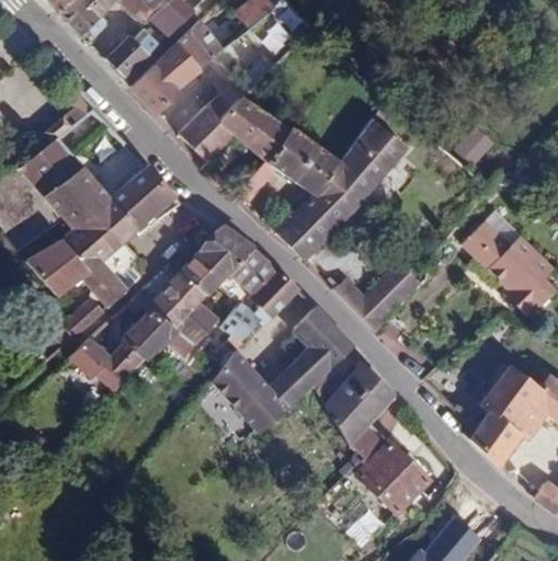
[(45,0),(59,14),(71,0),(45,0)]
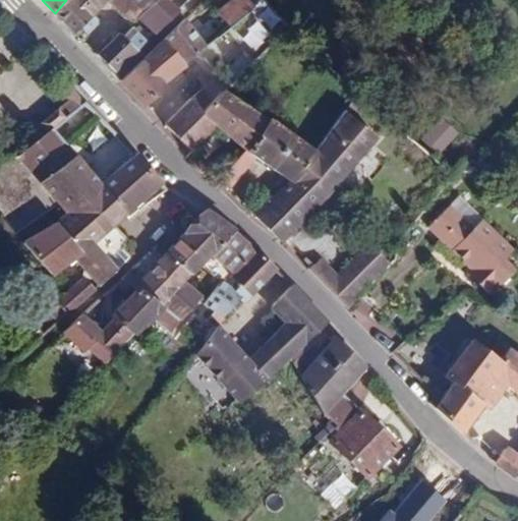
[(107,0),(66,0),(55,13),(76,34),(107,0)]
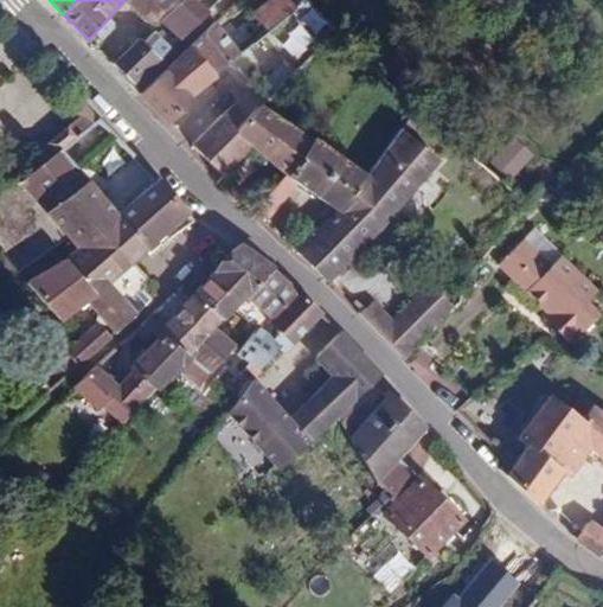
[(161,0),(126,0),(147,20),(160,23),(162,20),(180,39),(211,10),(201,0),(180,0),(171,10),(161,0)]
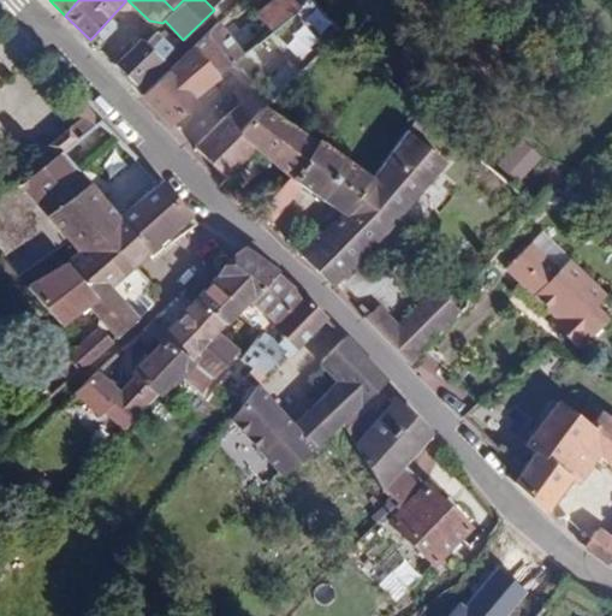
[(274,30),(302,6),(296,0),(277,0),(261,13),(274,30)]
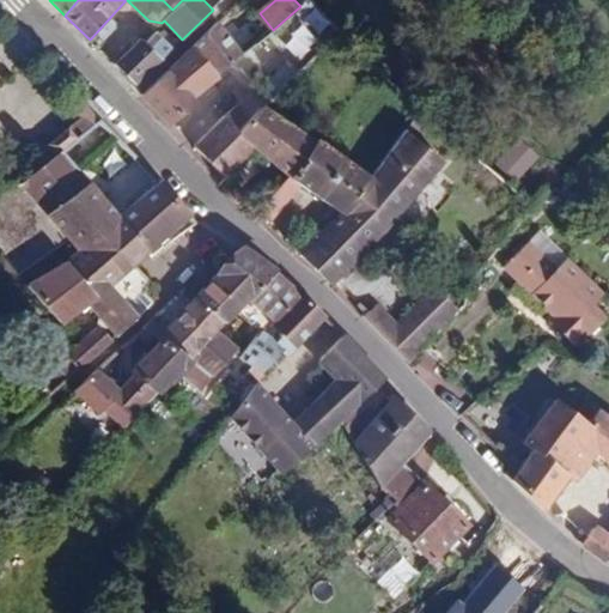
[(218,22),(194,46),(224,76),(248,52),(218,22)]
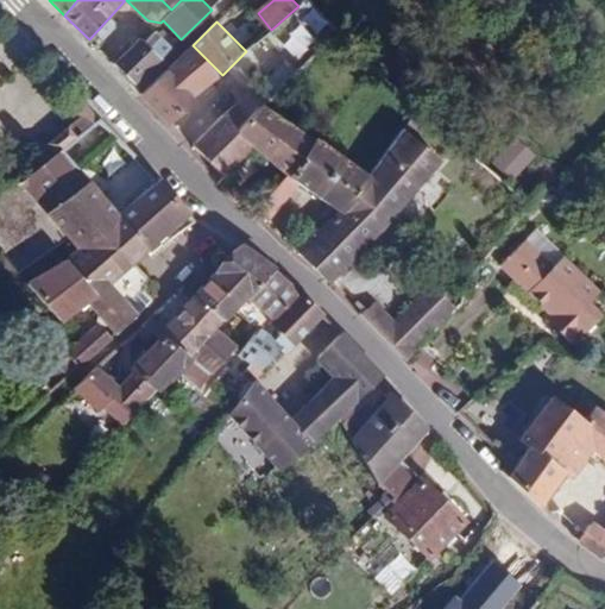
[(115,64),(134,85),(172,46),(156,30),(146,39),(143,37),(115,64)]
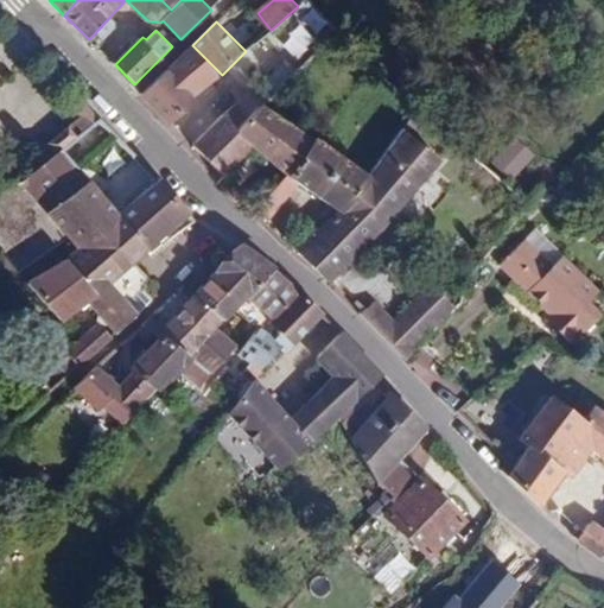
[(222,75),(192,45),(144,94),(173,124),(222,75)]
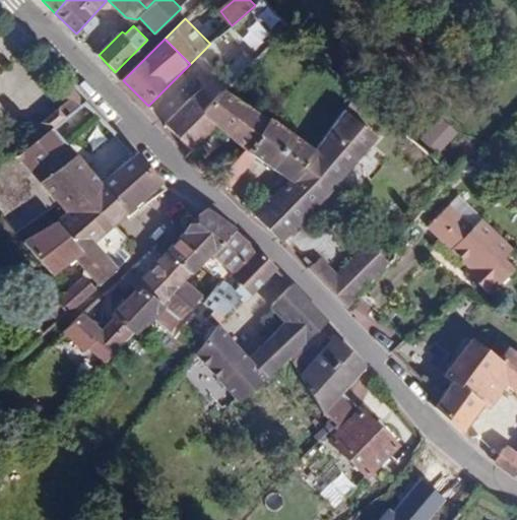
[(193,150),(217,126),(246,148),(269,122),(225,90),(205,109),(193,98),(167,124),(193,150)]
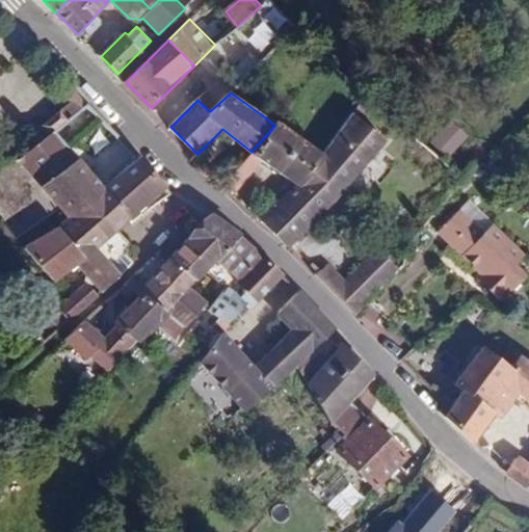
[(47,125),(30,139),(38,149),(55,134),(80,113),(72,104),(59,114),(60,116),(48,127),(47,125)]
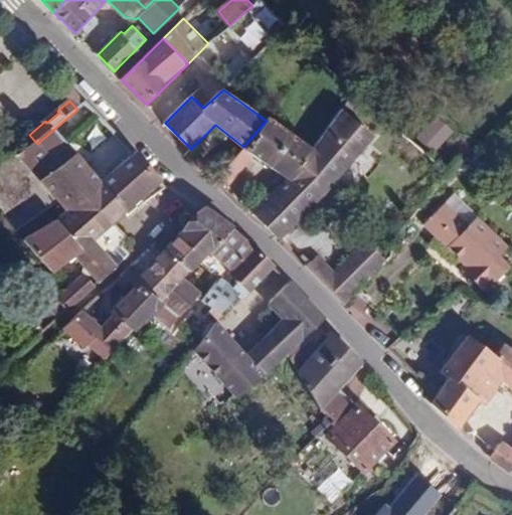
[(345,198),(330,182),(372,133),(343,110),(313,148),(290,180),(256,213),(280,237),(316,198),(320,193),(334,208),(345,198)]
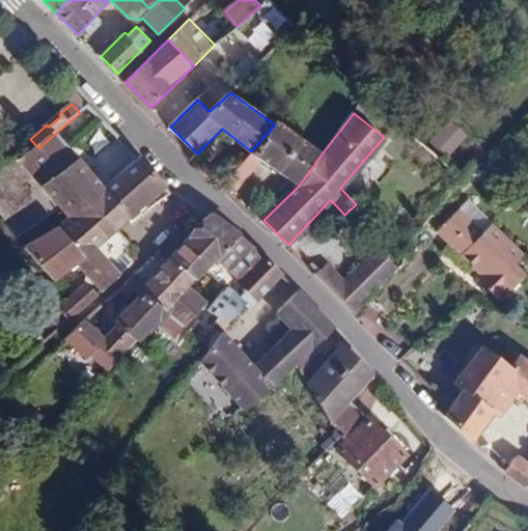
[(477,139),(457,119),(436,142),(455,161),(477,139)]
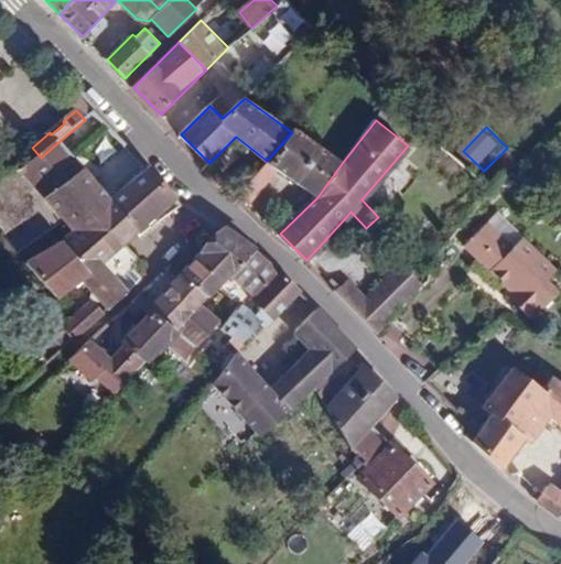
[(252,205),(280,171),(317,197),(343,162),(294,128),(292,132),(267,161),(240,195),(252,205)]
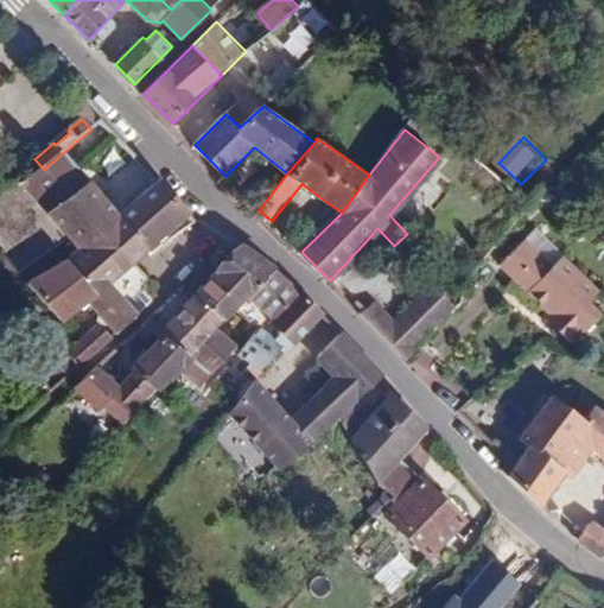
[(0,189),(0,188),(0,242),(24,274),(71,240),(80,251),(120,219),(122,216),(94,183),(89,187),(63,153),(44,170),(21,187),(0,189)]
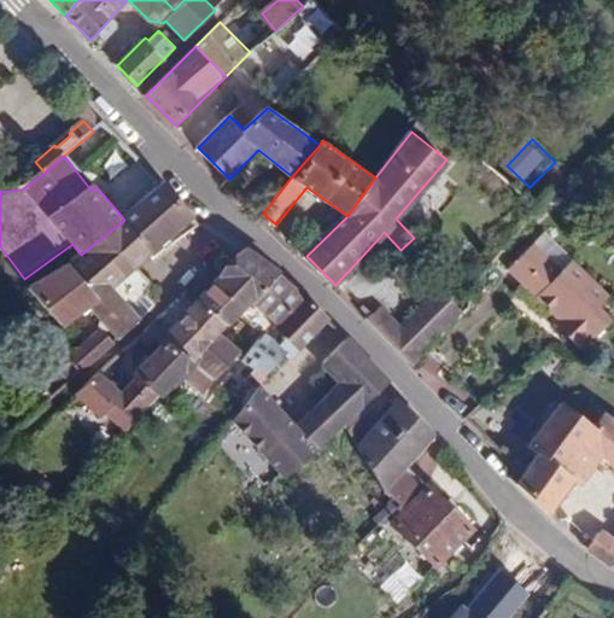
[(124,220),(122,222),(150,258),(196,219),(168,184),(124,220)]
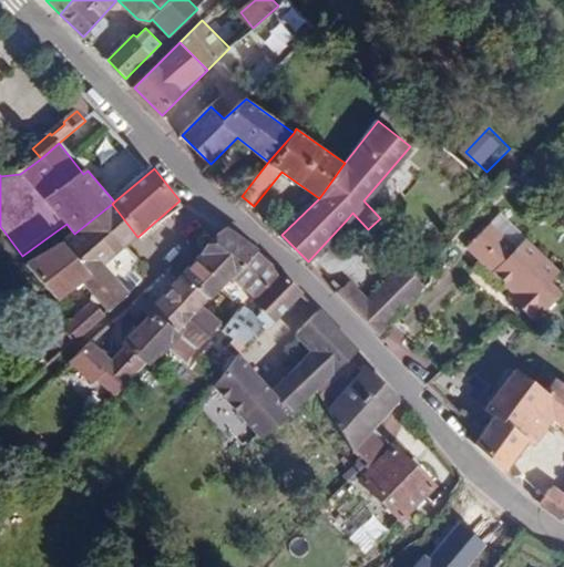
[(143,263),(126,245),(137,237),(112,204),(74,234),(31,267),(58,300),(84,279),(111,311),(146,276),(139,267),(143,263)]
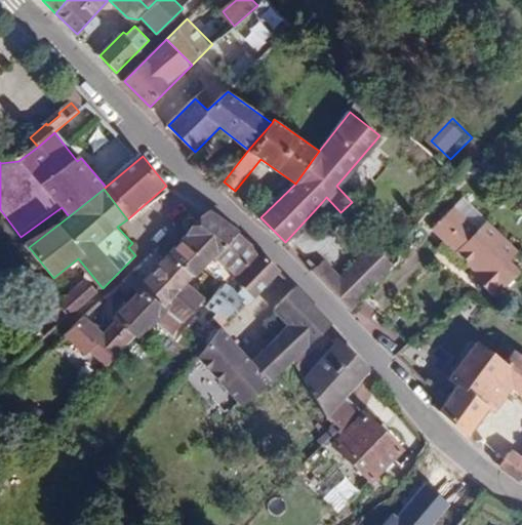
[(519,272),(508,260),(517,252),(487,220),(477,231),(453,207),(435,226),(489,280),(485,285),(495,295),(519,272)]
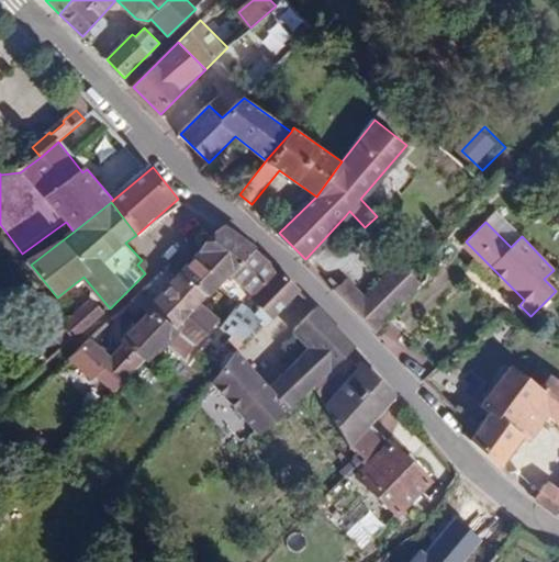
[(254,295),(279,269),(225,228),(183,272),(210,296),(228,276),(254,295)]
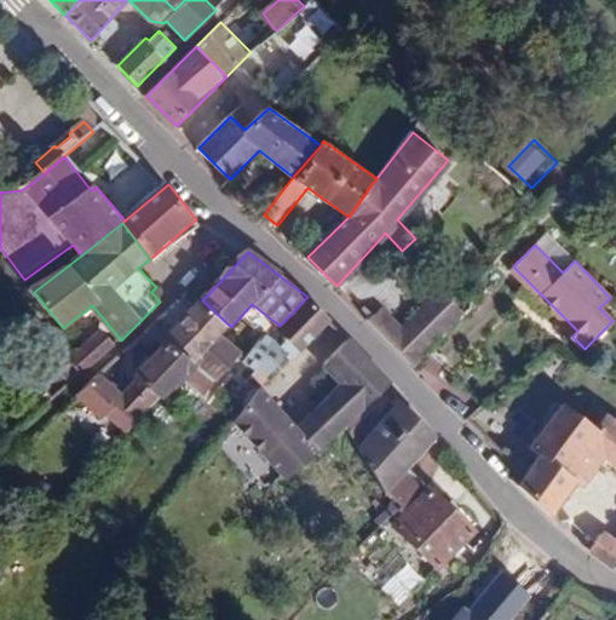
[(370,319),(416,366),(467,316),(443,291),(409,325),(389,302),(370,319)]
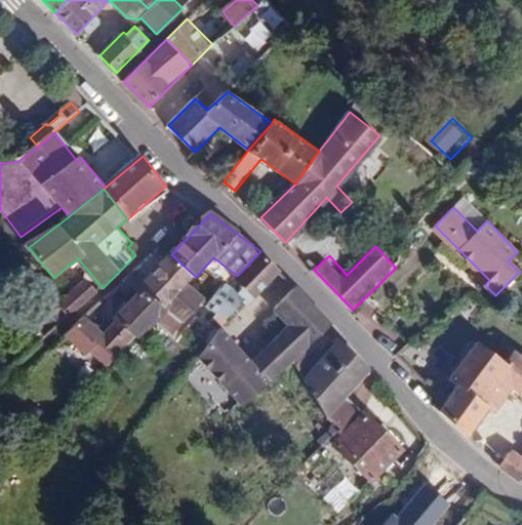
[(281,272),(261,251),(237,276),(246,285),(236,296),(247,306),(281,272)]
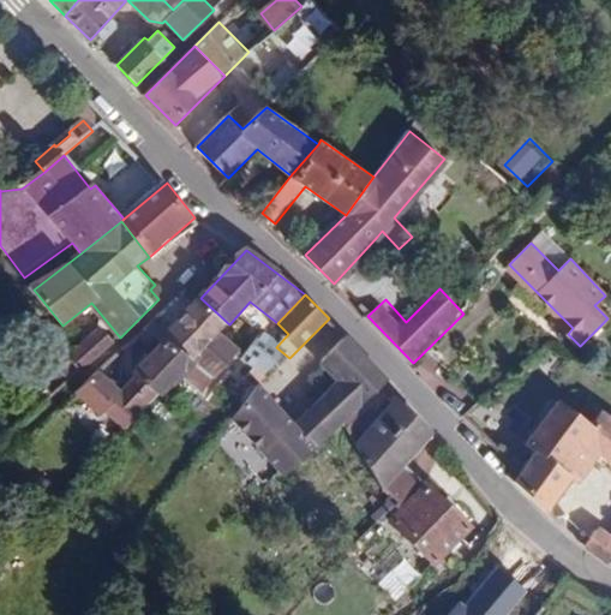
[(229,324),(201,298),(171,329),(157,320),(148,328),(163,340),(191,362),(222,330),(229,324)]
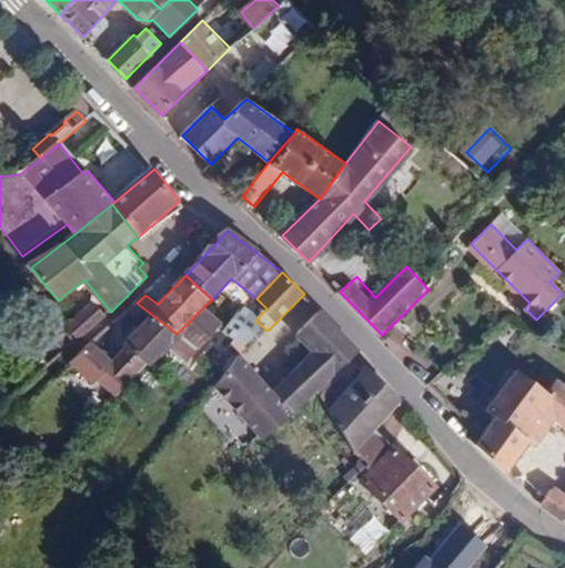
[(256,298),(244,310),(242,308),(224,330),(244,347),(263,327),(255,321),(266,308),(256,298)]
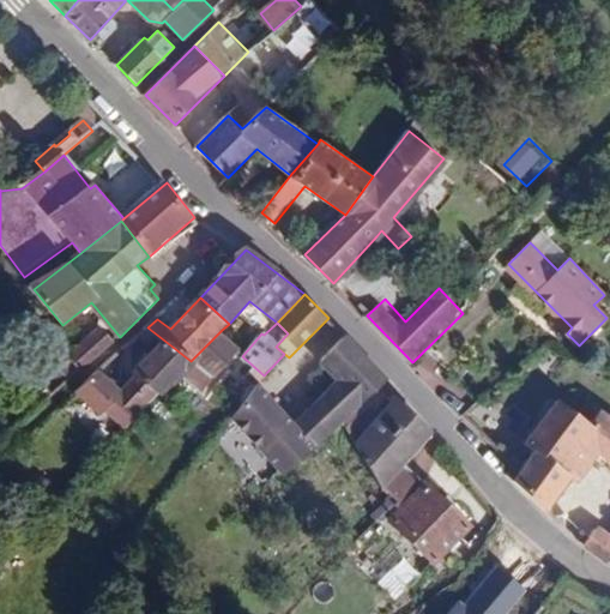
[(43,409),(113,342),(101,329),(31,396),(43,409)]
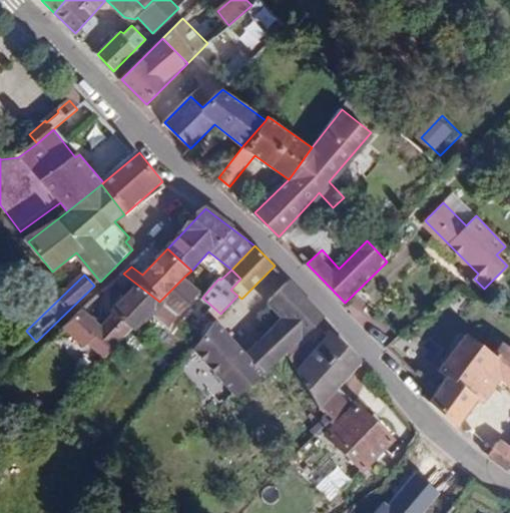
[(201,292),(185,276),(159,302),(150,311),(153,313),(170,327),(201,292)]
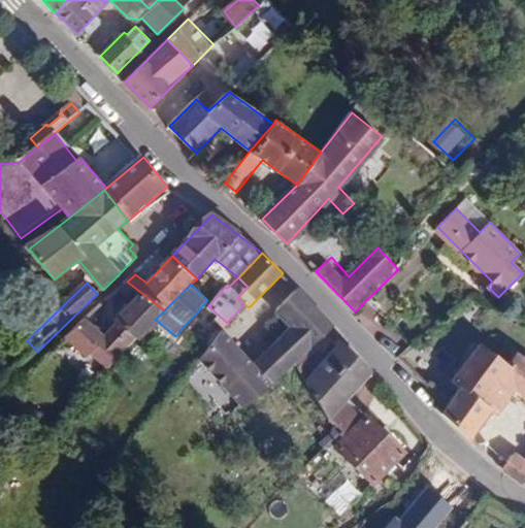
[(198,358),(244,406),(335,323),(299,288),(279,309),(293,325),(252,367),(220,333),(198,358)]
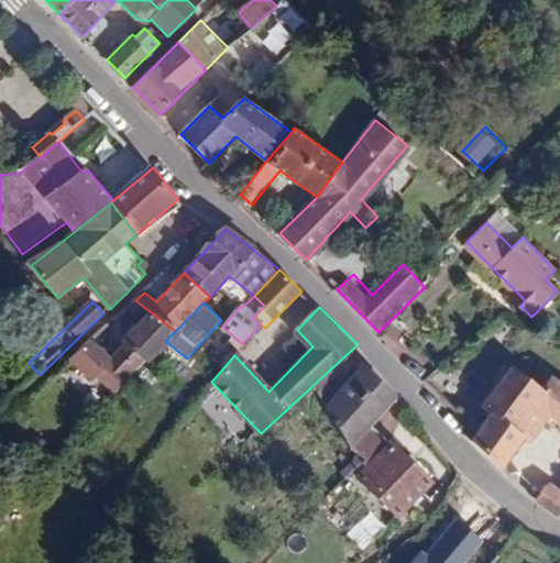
[(117,389),(143,361),(147,361),(151,357),(155,360),(168,343),(165,341),(175,331),(150,311),(122,341),(124,343),(112,356),(92,340),(72,360),(92,378),(98,372),(117,389)]
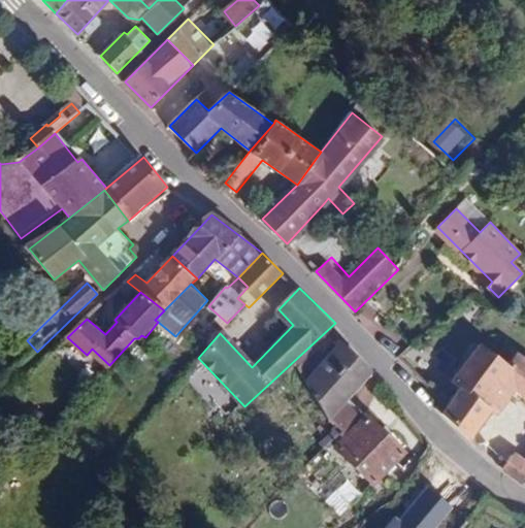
[(374,370),(339,339),(304,378),(330,419),(332,417),(351,397),(374,370)]
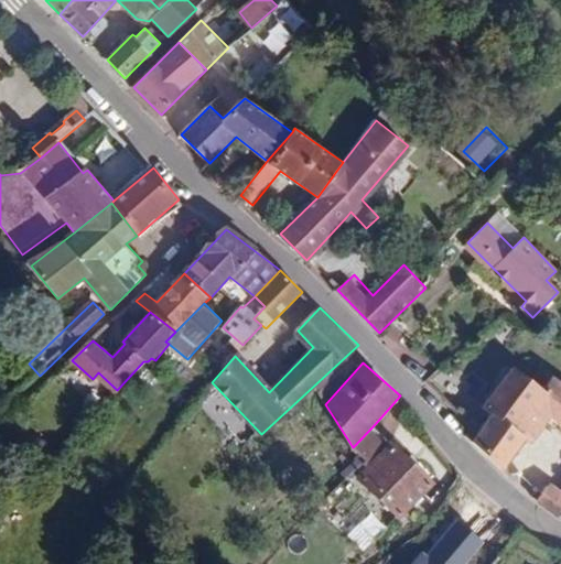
[(560,379),(558,382),(548,376),(540,387),(511,366),(483,403),(492,411),(477,431),(473,425),(467,435),(502,467),(521,440),(528,444),(549,416),(560,425),(560,490),(551,485),(539,501),(554,514),(560,516),(560,379)]
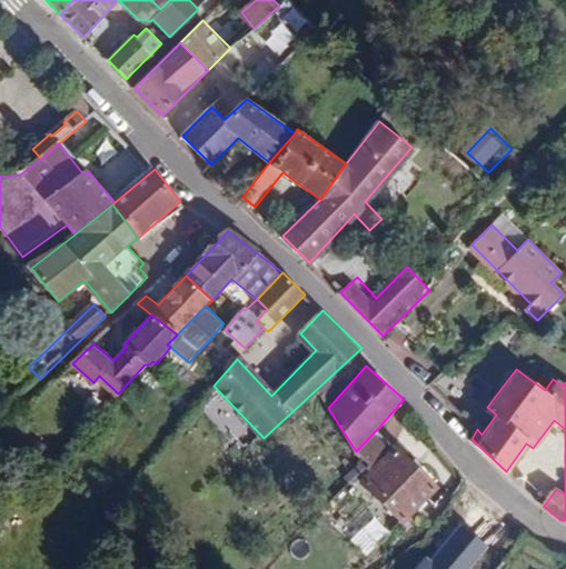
[(437,486),(378,428),(358,449),(364,457),(369,465),(369,472),(363,479),(403,520),(437,486)]
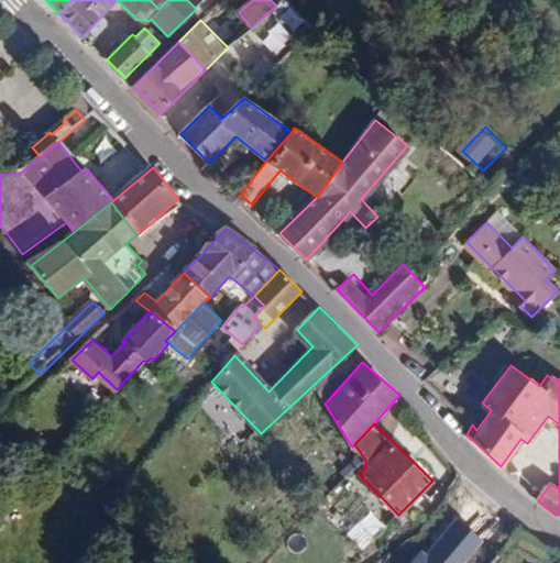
[(365,460),(360,452),(340,472),(347,477),(365,460)]
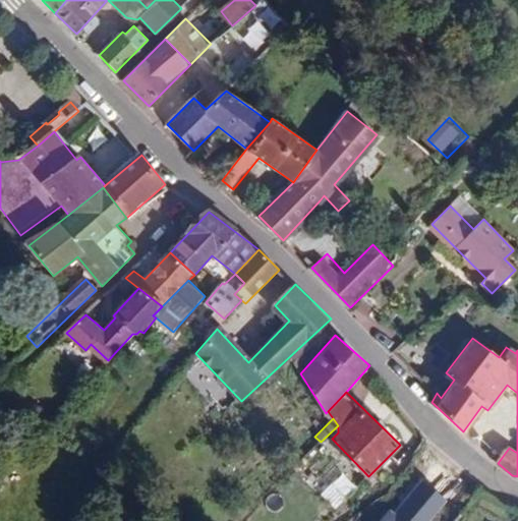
[(340,508),(351,499),(338,483),(327,493),(340,508)]
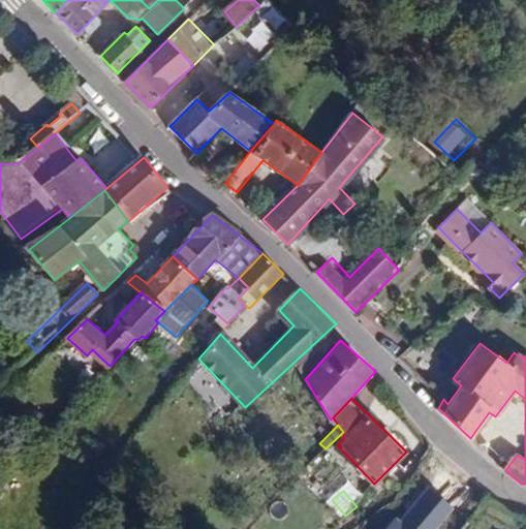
[(445,520),(456,528),(467,528),(476,519),(459,504),(445,520)]
